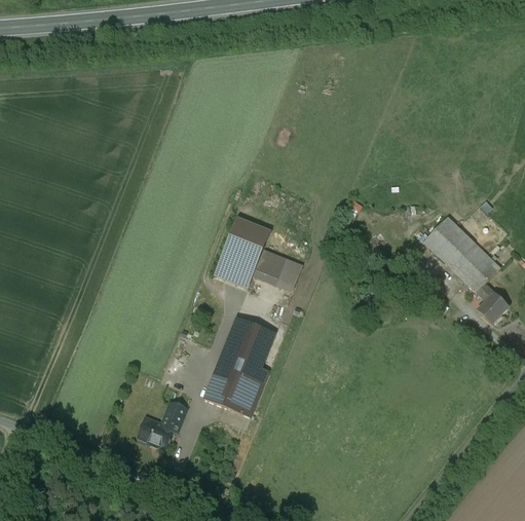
[(499,266),(447,216),(422,240),(476,292),(484,283),(499,266)]
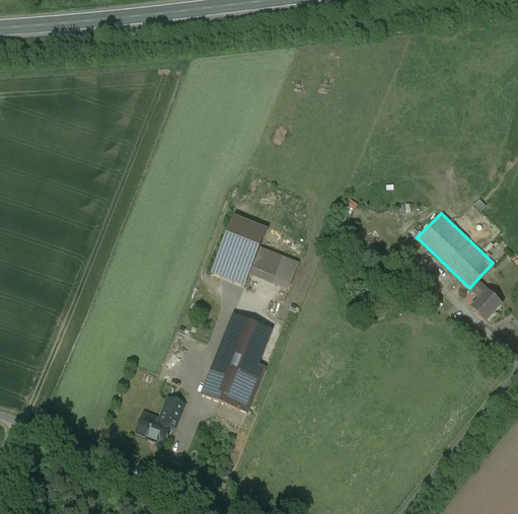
[(234,214),(210,272),(243,286),(269,228),(234,214)]
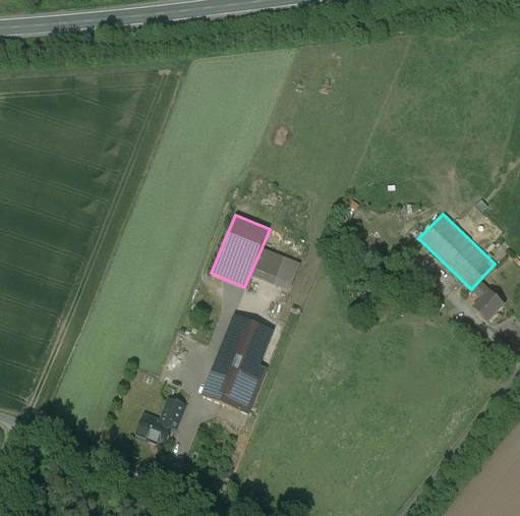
[(503,302),(479,280),(472,288),(481,297),(472,306),(486,320),(503,302)]
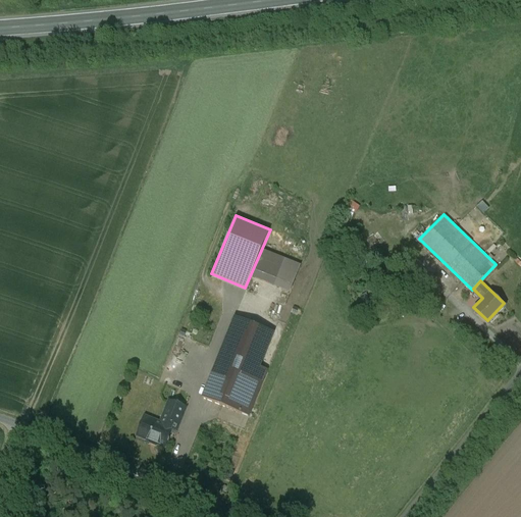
[(385,300),(371,306),(375,313),(388,307),(385,300)]
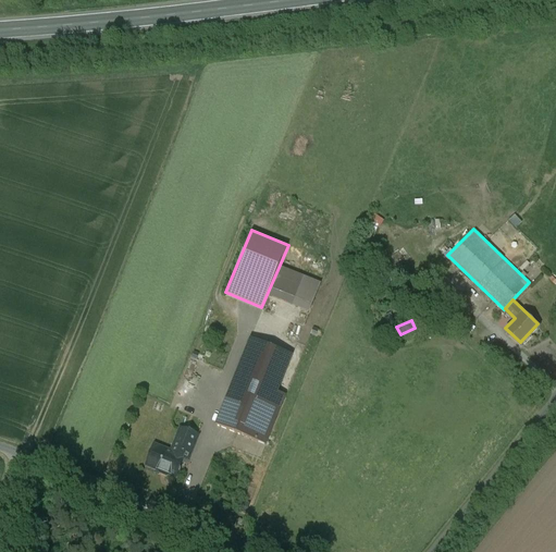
[(250,335),(215,420),(264,441),(284,391),(276,389),(292,352),(250,335)]
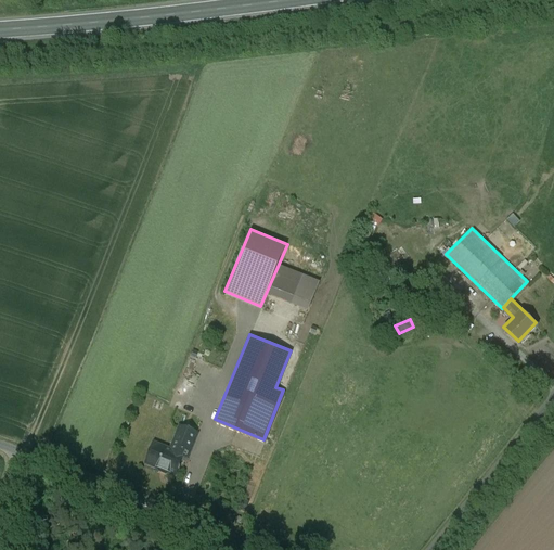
[(169,446),(158,442),(154,450),(150,449),(145,460),(157,464),(158,467),(165,470),(167,469),(175,472),(177,467),(179,465),(179,463),(179,461),(182,451),(181,451),(183,447),(189,449),(196,430),(179,422),(169,446)]
